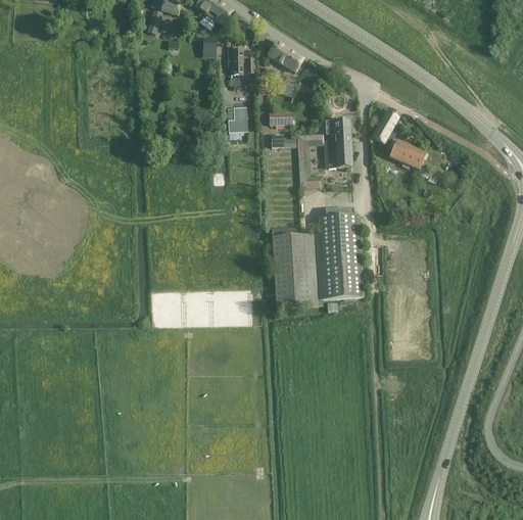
[(152,0),(151,7),(177,14),(180,3),(170,0),(152,0)]
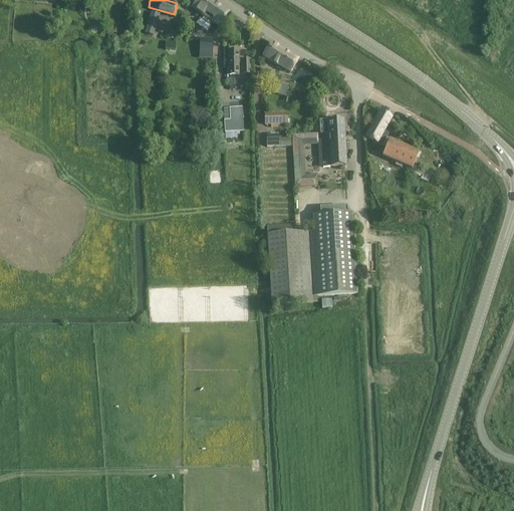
[(195,0),(192,5),(219,25),(229,11),(213,0),(195,0)]
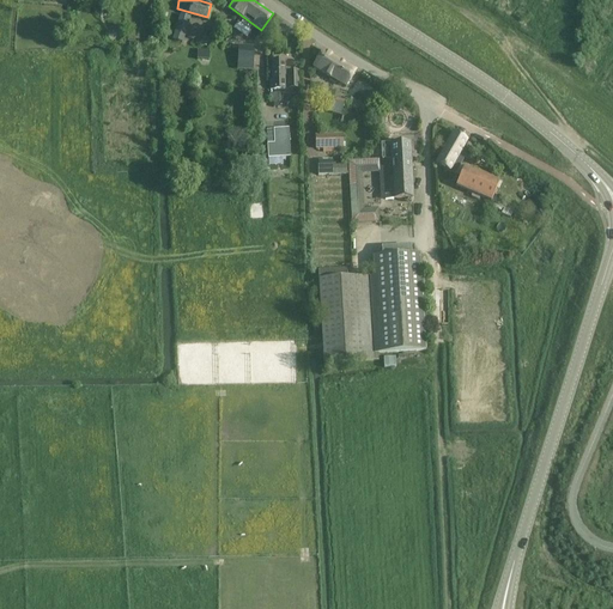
[(188,14),(180,12),(173,37),(181,40),(188,14)]
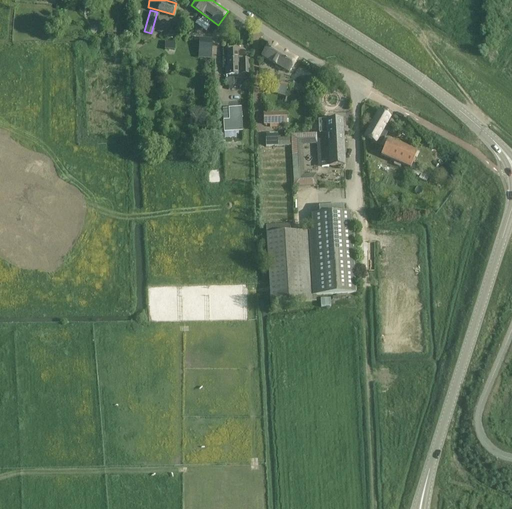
[(176,35),(179,23),(172,21),(170,33),(176,35)]
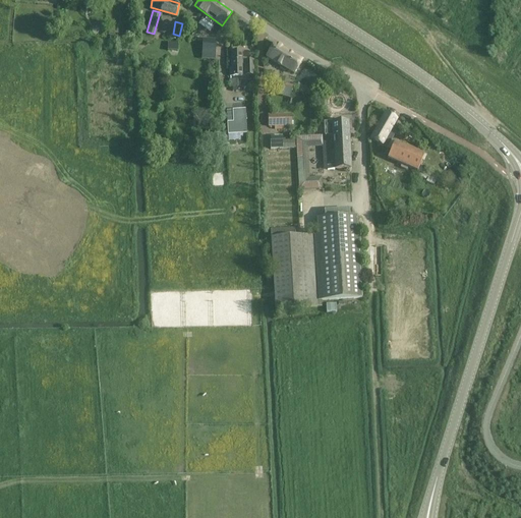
[(115,25),(106,25),(106,34),(109,35),(109,37),(118,37),(118,30),(115,30),(115,25)]
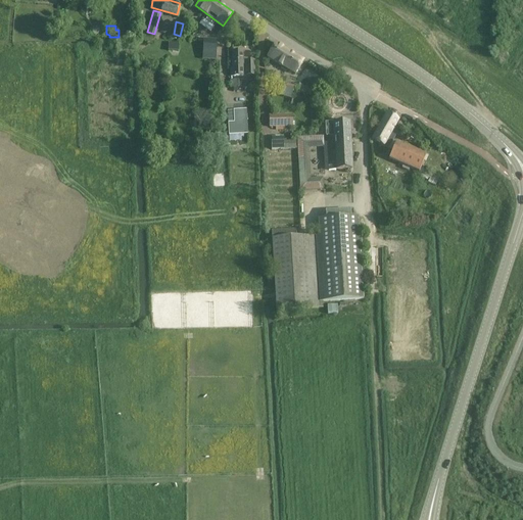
[(216,48),(217,39),(210,39),(210,38),(203,38),(202,48),(216,48)]
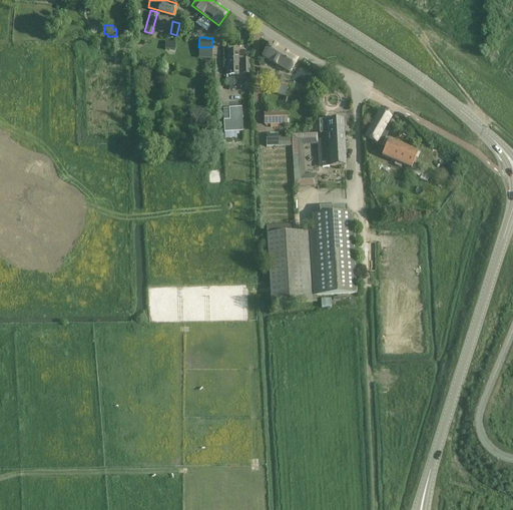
[(175,39),(165,39),(164,47),(174,47),(175,39)]
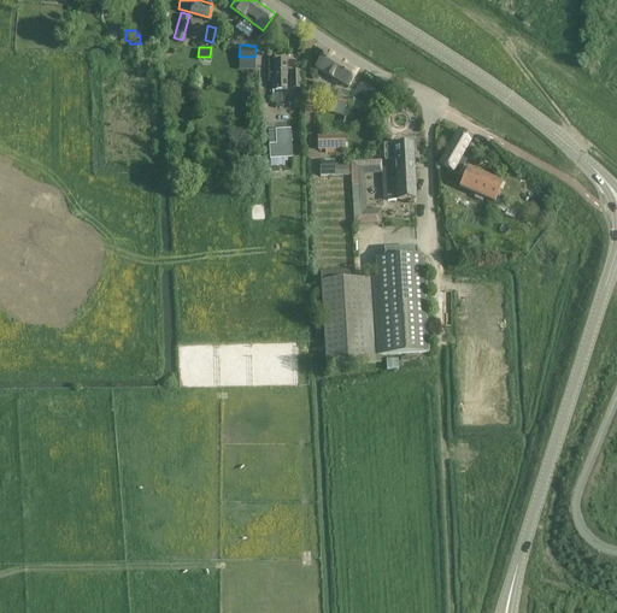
[(358,69),(325,48),(315,65),(348,84),(358,69)]
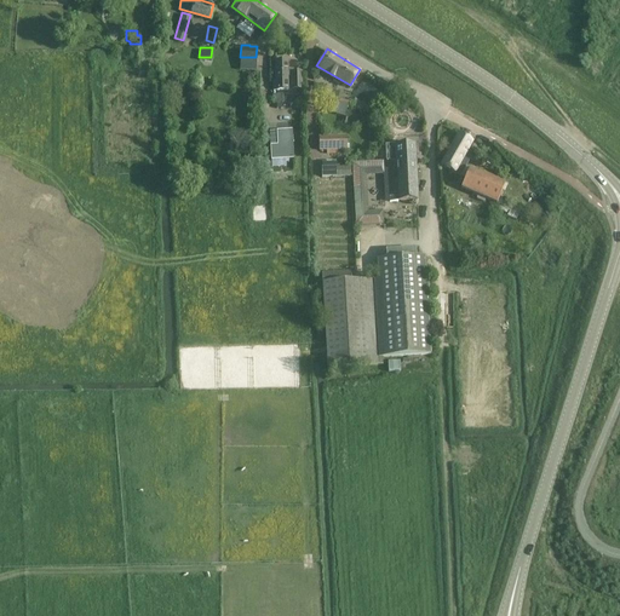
[(273,87),(287,87),(287,58),(275,58),(275,78),(273,78),(273,87)]
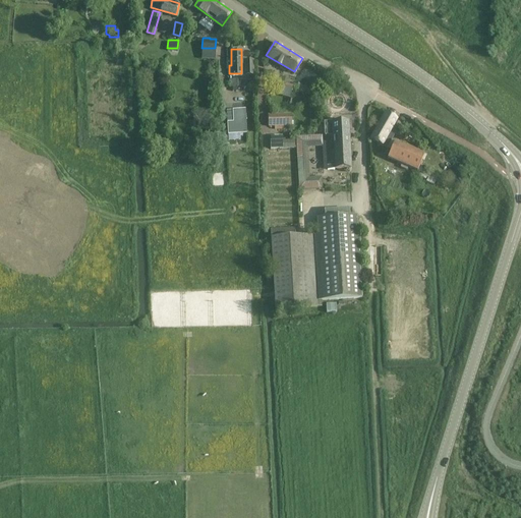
[(253,57),(244,58),(244,73),(254,72),(253,57)]
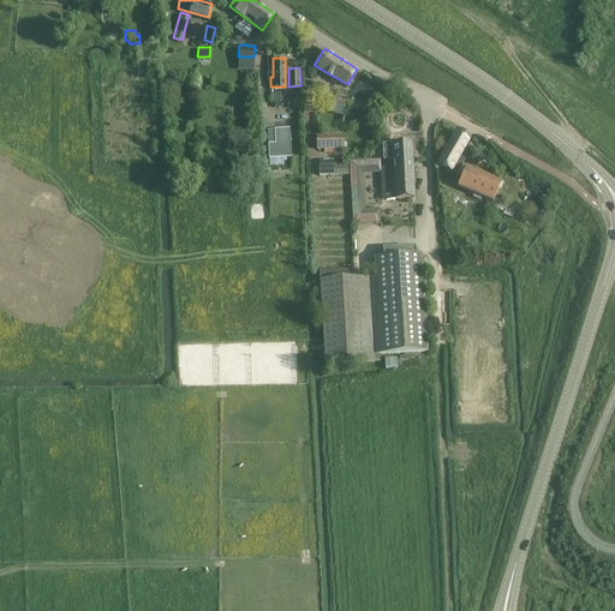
[(270,91),(272,100),(284,99),(282,90),(270,91)]
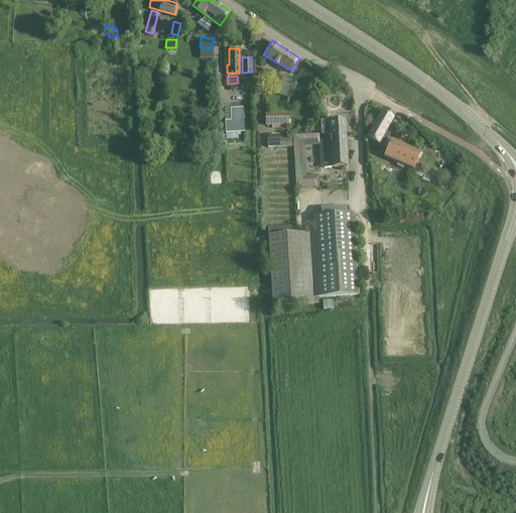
[(242,99),(221,101),(222,138),(244,136),(242,99)]
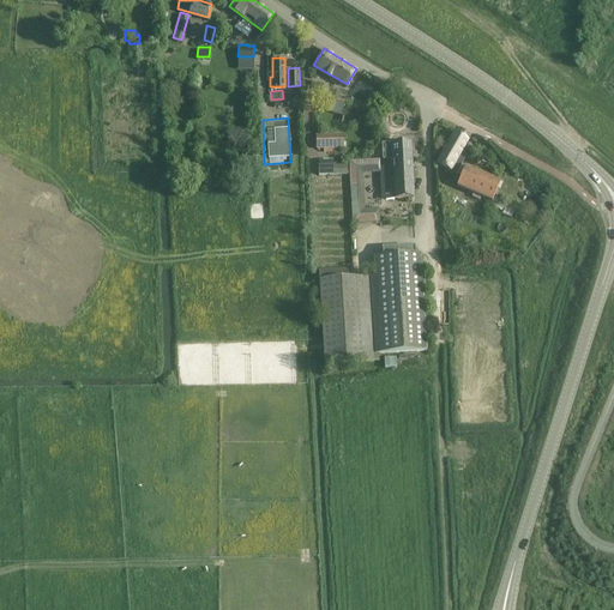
[(447,168),(450,169),(456,171),(467,152),(461,149),(468,137),(455,130),(437,161),(445,165),(444,168),(446,170),(447,168)]
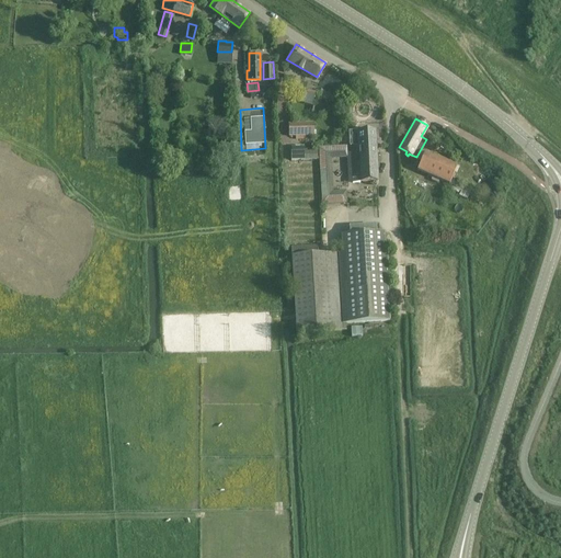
[(288,122),(289,134),(313,133),(312,121),(288,122)]
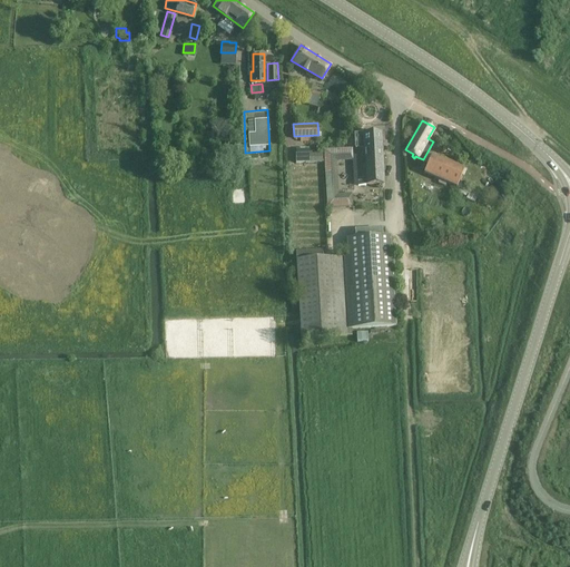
[(384,182),(381,130),(354,132),(355,146),(351,146),(325,147),(327,204),(352,204),(352,192),(337,192),(335,158),(352,157),(353,183),(384,182)]
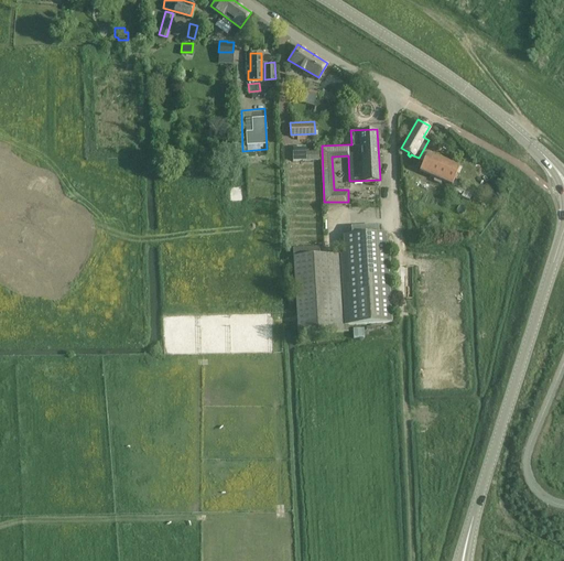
[(427,151),(420,169),(452,183),(459,164),(427,151)]
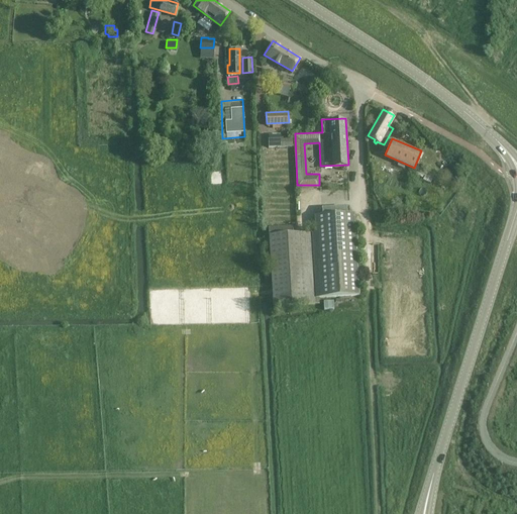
[(423,194),(432,195),(433,181),(424,180),(423,194)]
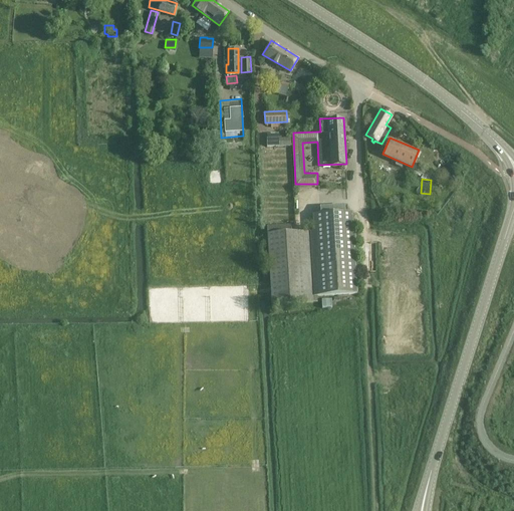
[(312,214),(313,229),(290,231),(290,223),(267,225),(271,303),(317,300),(317,294),(356,292),(351,212),(344,212),(343,204),(319,205),(319,214),(312,214)]
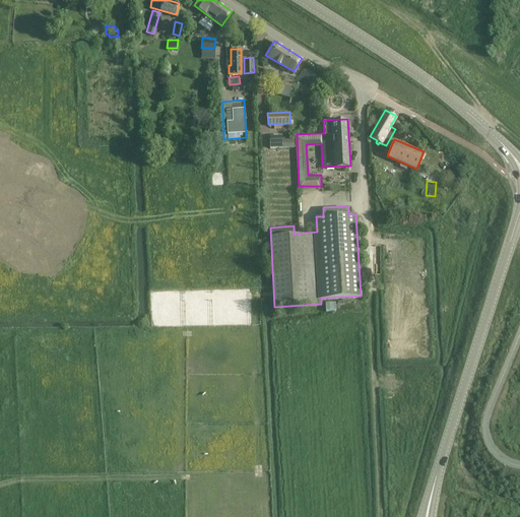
[(324,303),(325,311),(335,310),(334,302),(324,303)]
